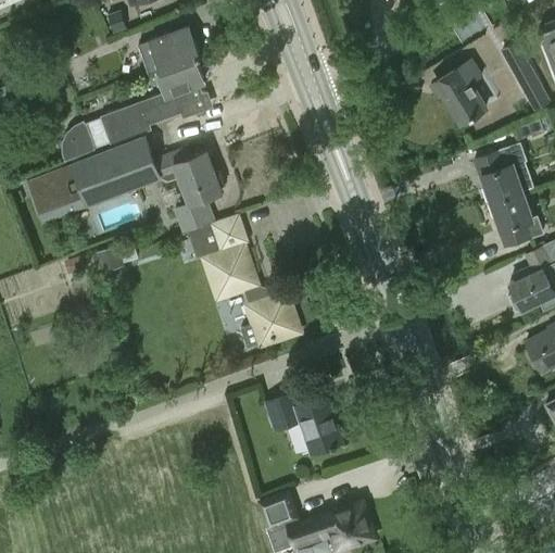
[(120,12),(106,15),(113,34),(125,29),(120,12)]
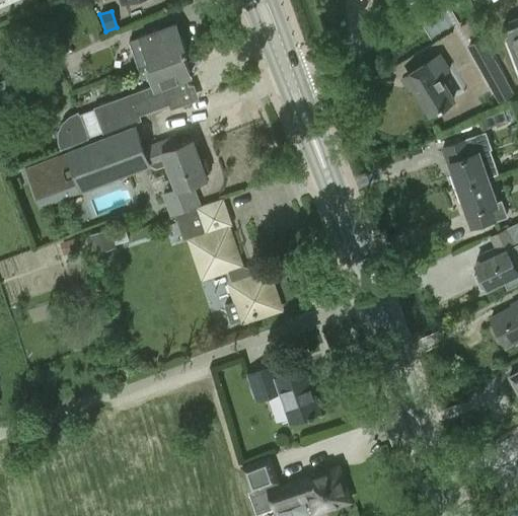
[(517,22),(500,30),(517,78),(517,22)]
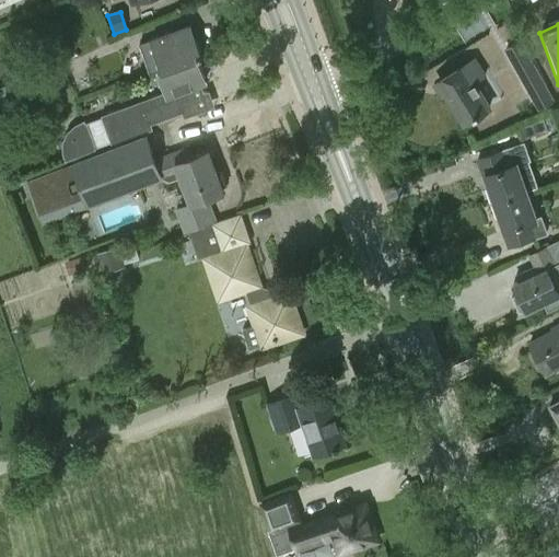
[(156,74),(195,59),(199,58),(188,27),(137,46),(149,78),(156,74)]
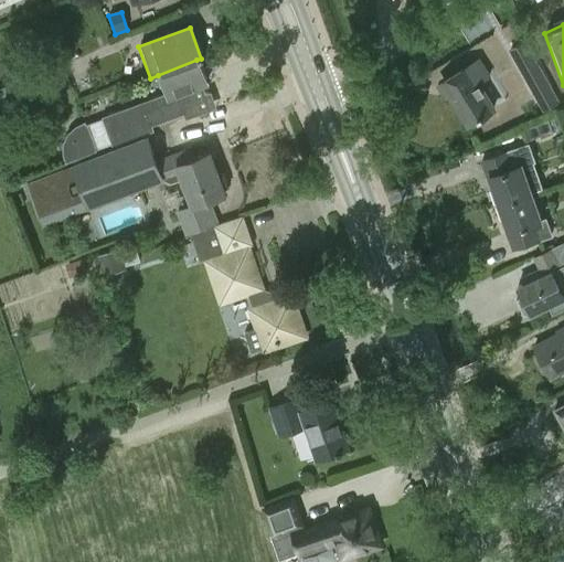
[(524,42),(508,51),(521,74),(522,74),(532,69),(538,66),(524,42)]
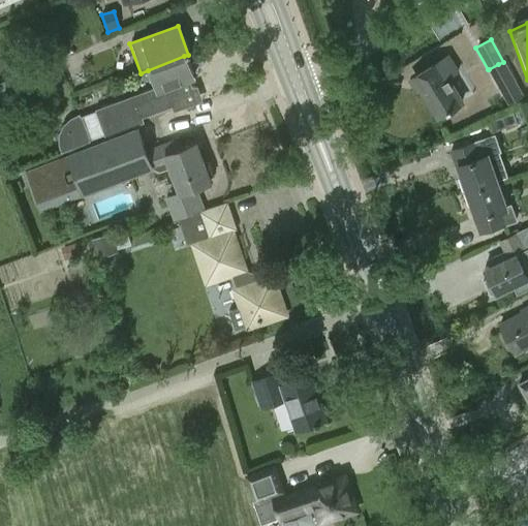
[(184,56),(148,70),(155,89),(92,113),(93,115),(81,119),(80,116),(69,120),(62,126),(58,136),(57,146),(60,154),(141,124),(140,120),(171,109),(172,113),(185,107),(178,86),(193,80),(184,56)]
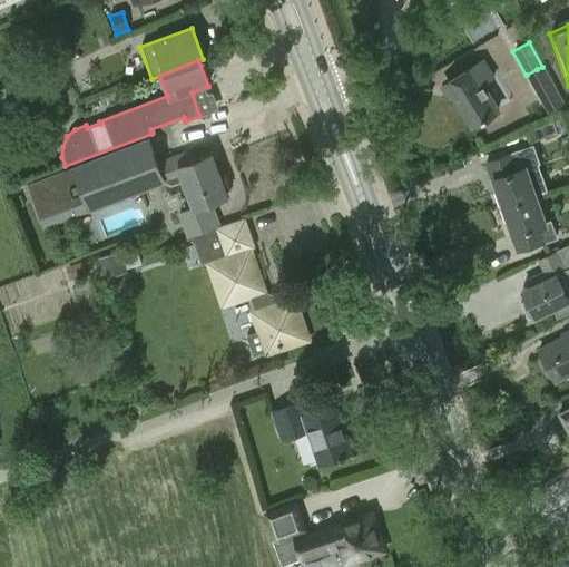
[(451,98),(470,129),(498,111),(482,85),(492,79),(481,62),(441,88),(448,100),(451,98)]
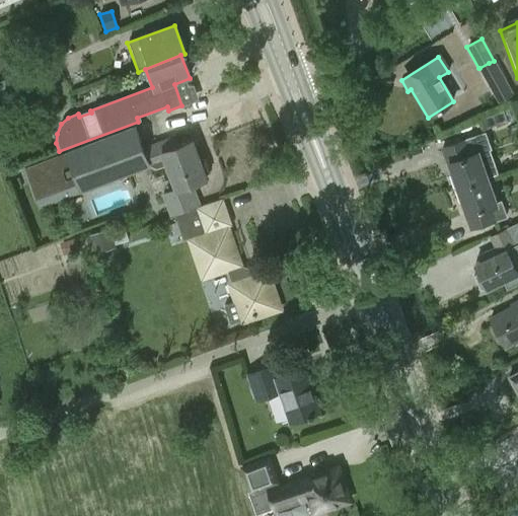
[(503,113),(492,117),(496,128),(507,124),(503,113)]
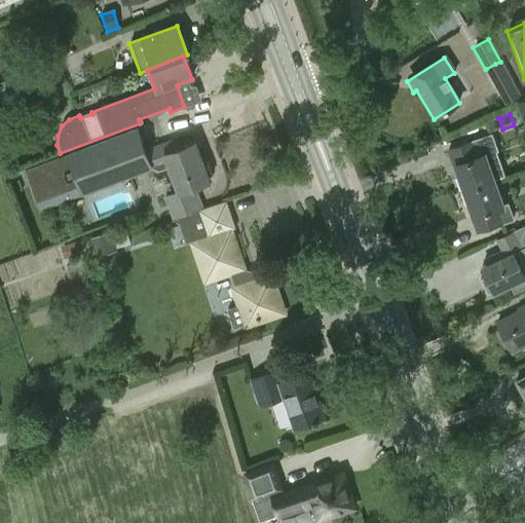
[(145,152),(136,131),(68,156),(25,173),(39,211),(149,169),(158,173),(169,169),(178,193),(209,182),(208,179),(212,176),(210,170),(207,163),(202,164),(194,144),(177,150),(174,141),(145,152)]
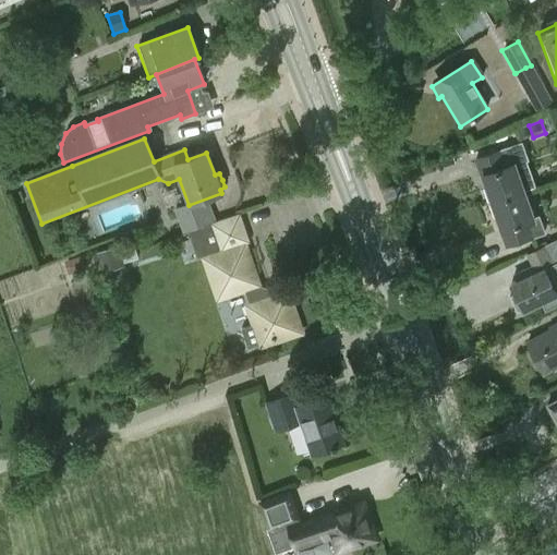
[(491,205),(523,193),(513,164),(507,166),(501,149),(474,159),(491,205)]
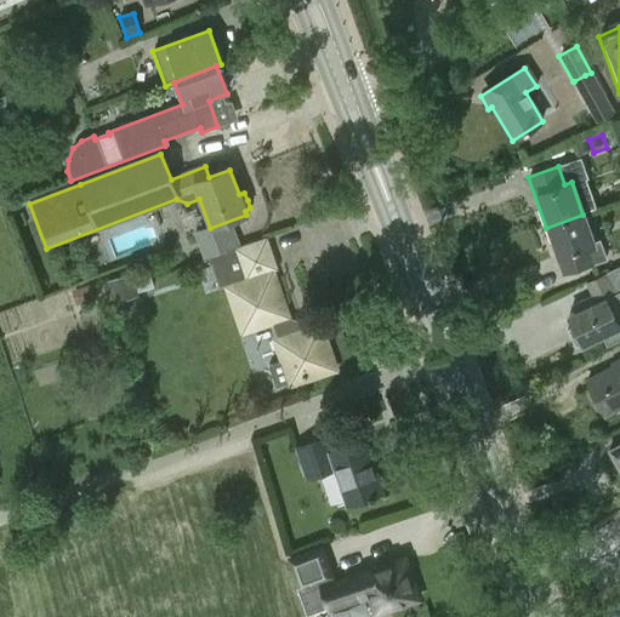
[(595,246),(582,215),(546,228),(564,278),(607,263),(599,245),(595,246)]
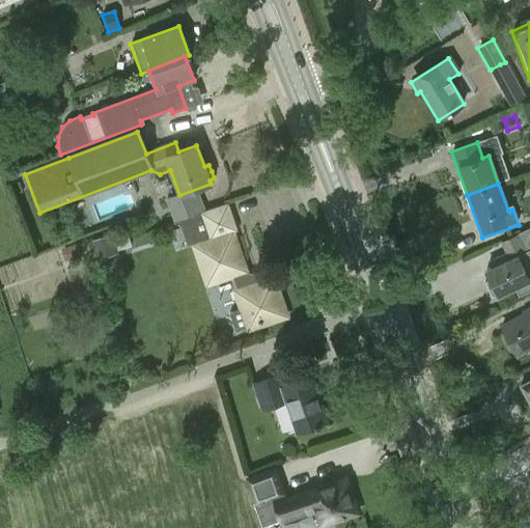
[(202,216),(178,223),(187,247),(211,239),(229,232),(233,231),(226,207),(202,216)]
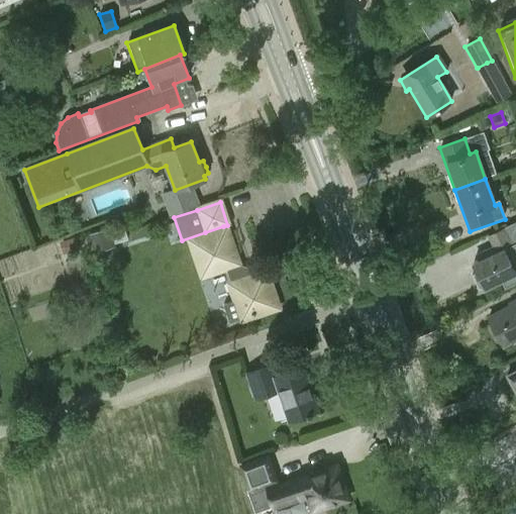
[(477,275),(467,280),(478,304),(515,285),(515,277),(504,251),(515,245),(515,222),(486,237),(491,248),(479,254),(481,261),(472,265),(477,275)]
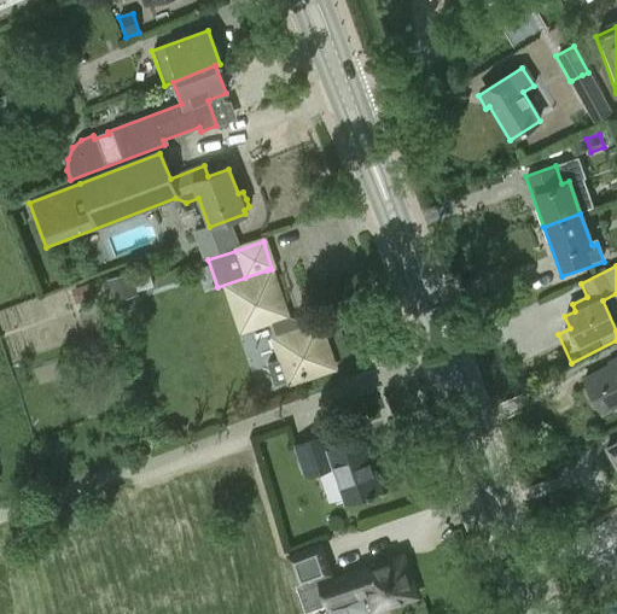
[(129,274),(105,282),(112,304),(137,297),(129,274)]
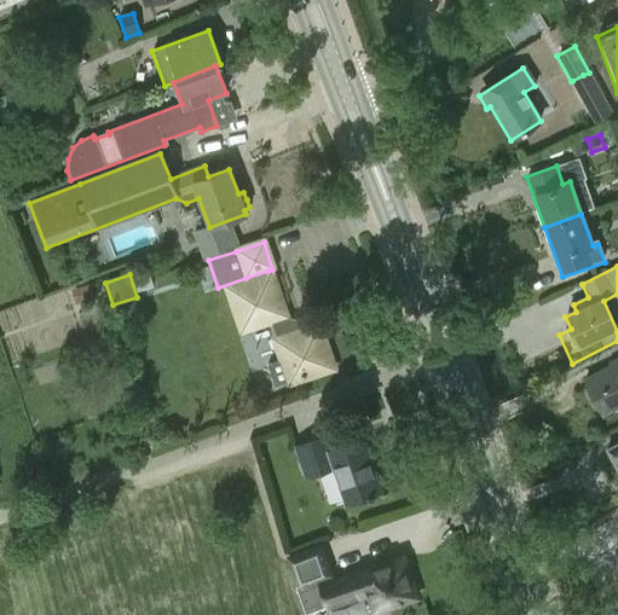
[(282,361),(267,366),(275,389),(289,384),(331,370),(317,329),(315,329),(283,317),(270,276),(227,290),(241,331),(269,321),(276,341),(275,342),(282,361)]
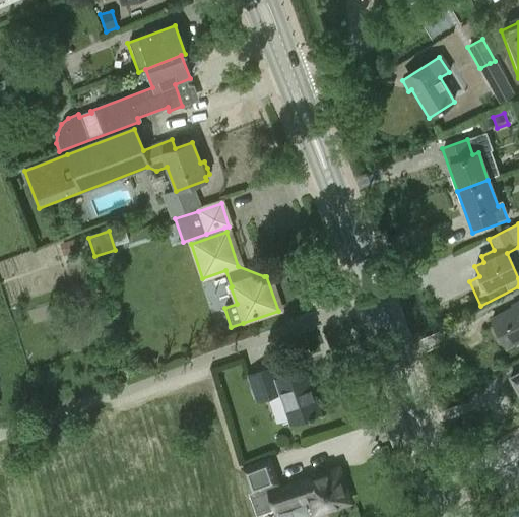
[(73,241),(59,245),(63,256),(77,252),(73,241)]
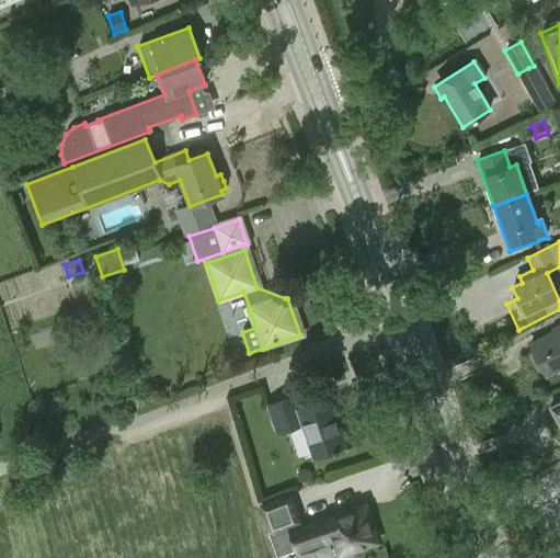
[(559,328),(553,332),(555,334),(528,348),(545,378),(556,372),(557,373),(559,371),(559,328)]
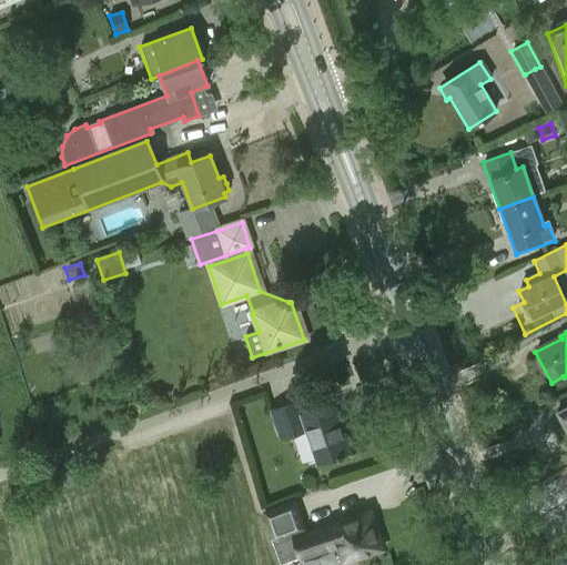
[(347,440),(345,439),(333,404),(303,414),(299,401),(269,411),(279,443),(305,434),(316,465),(350,453),(348,451),(351,449),(347,440)]
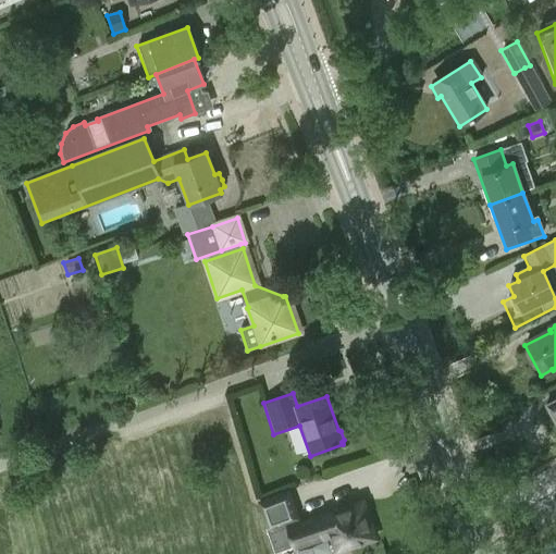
[(555,399),(545,406),(555,427),(555,399)]
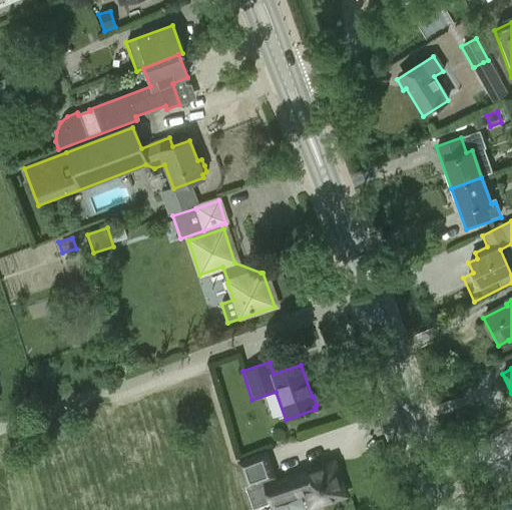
[(265,454),(238,463),(245,487),(274,477),(265,454)]
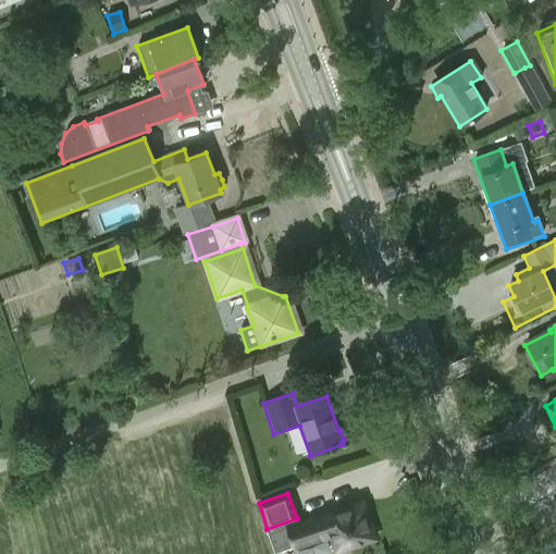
[(330,538),(334,553),(342,553),(377,541),(362,501),(287,527),(295,550),(330,538)]
